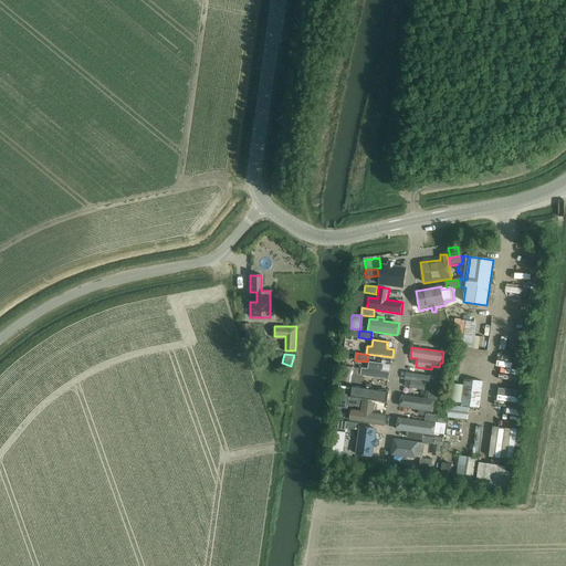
[(354,362),(353,374),(387,379),(389,367),(354,362)]
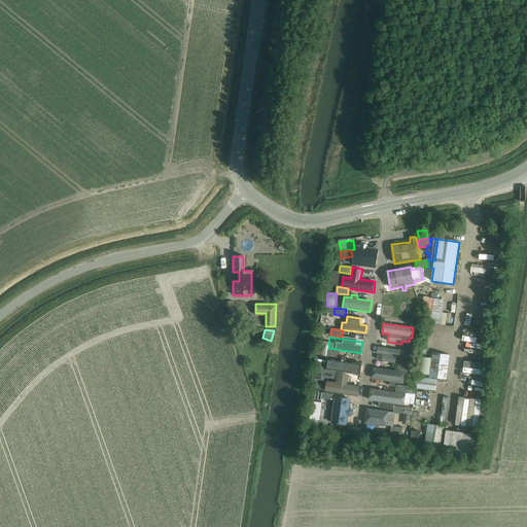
[(413,352),(414,345),(402,343),(401,350),(413,352)]
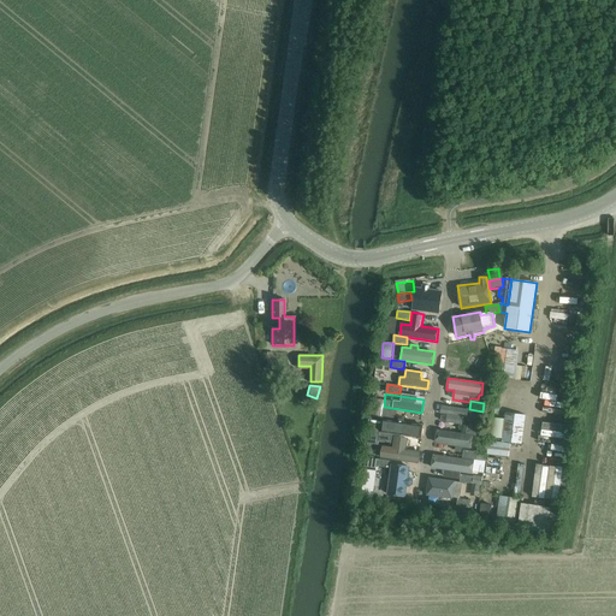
[(468,418),(468,409),(442,406),(440,414),(446,415),(446,422),(462,425),(463,418),(468,418)]
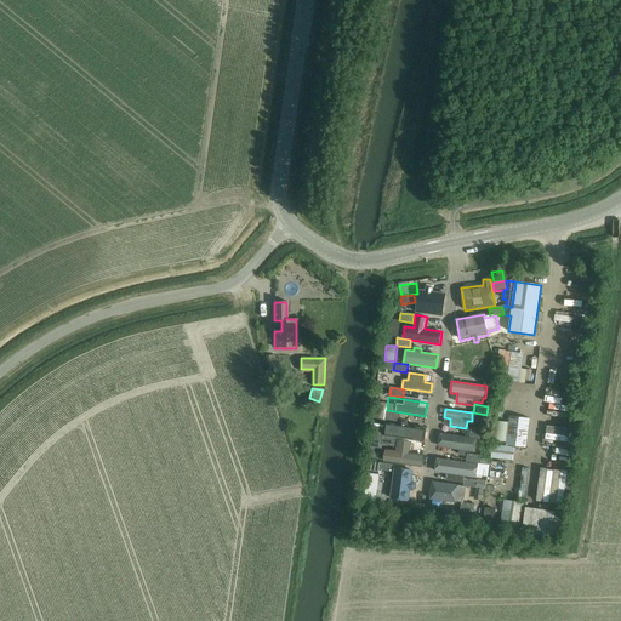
[(399,422),(400,414),(387,412),(386,420),(399,422)]
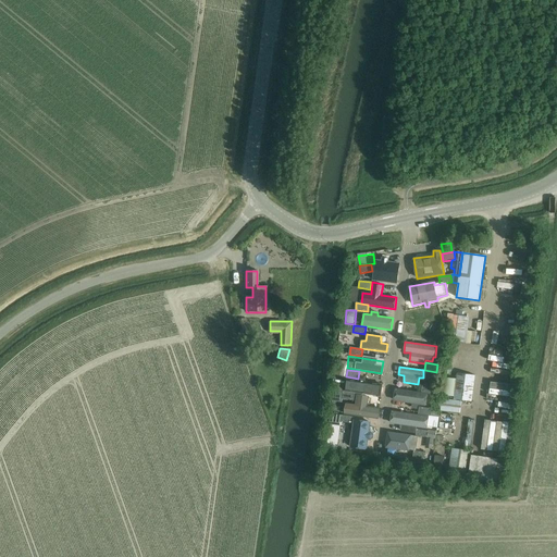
[(455,397),(454,399),(471,401),(474,375),(458,373),(457,380),(455,397)]
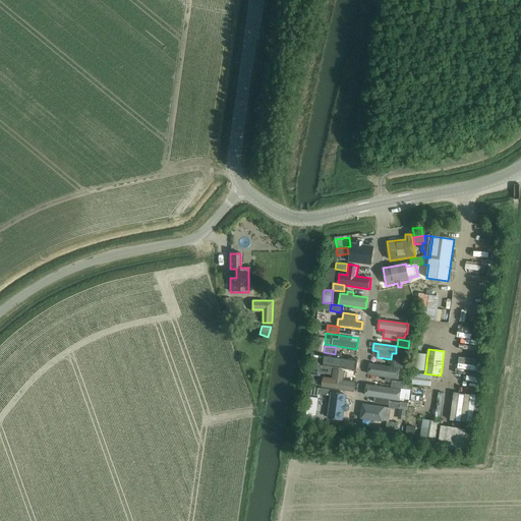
[(425,371),(427,355),(413,353),(411,369),(425,371)]
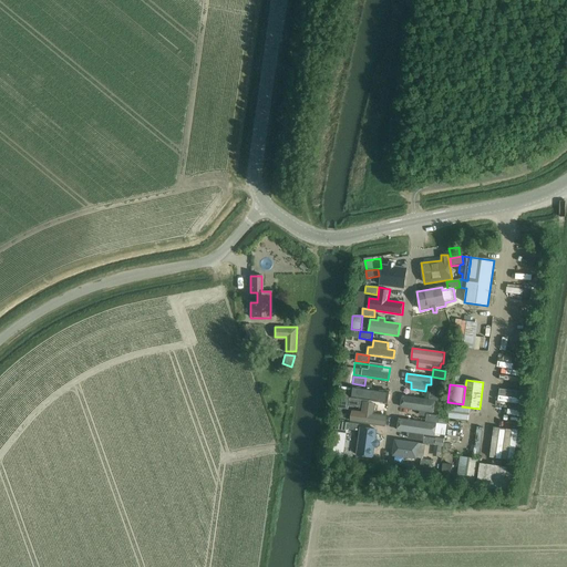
[(350,399),(362,401),(388,404),(389,391),(351,385),(350,399)]
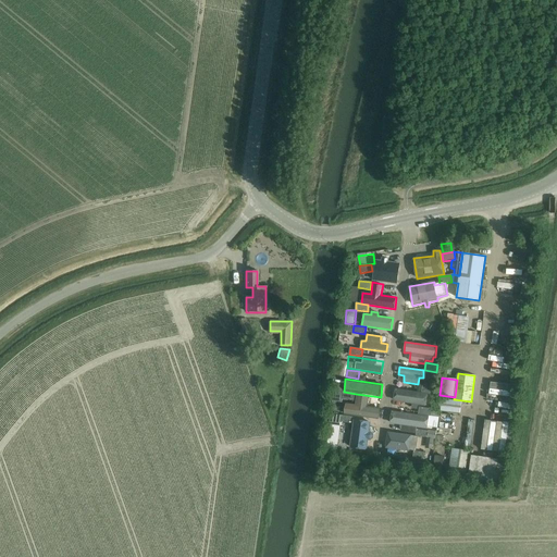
[(422,385),(421,392),(428,393),(433,394),(434,386),(422,385)]
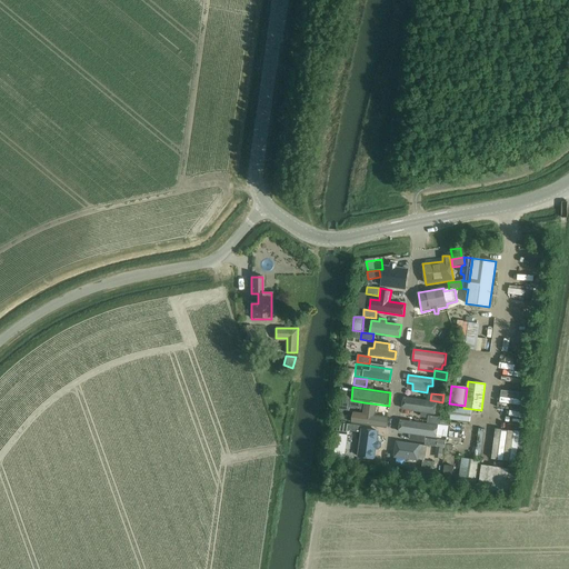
[(437,401),(430,400),(403,397),(402,410),(416,411),(413,420),(428,422),(428,416),(429,415),(435,415),(437,401)]
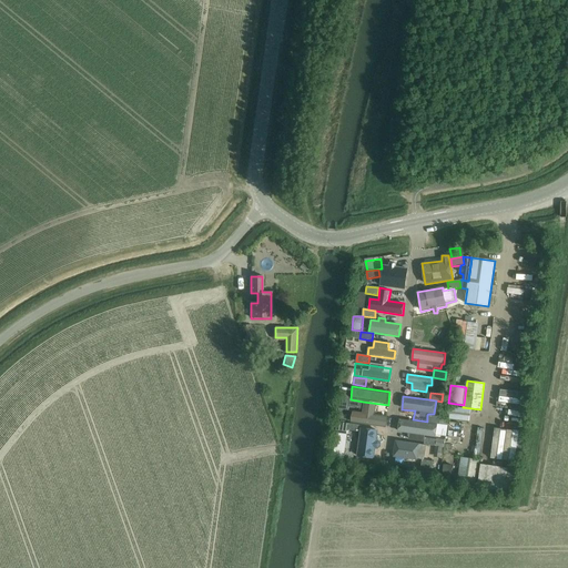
[(362,408),(363,402),(351,399),(350,407),(362,408)]
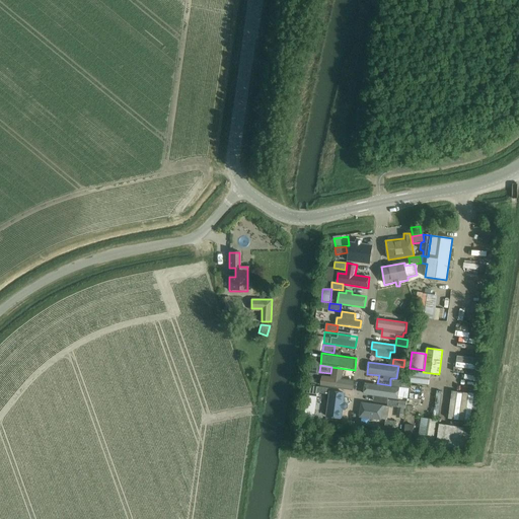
[(430,374),(413,372),(411,383),(428,385),(430,374)]
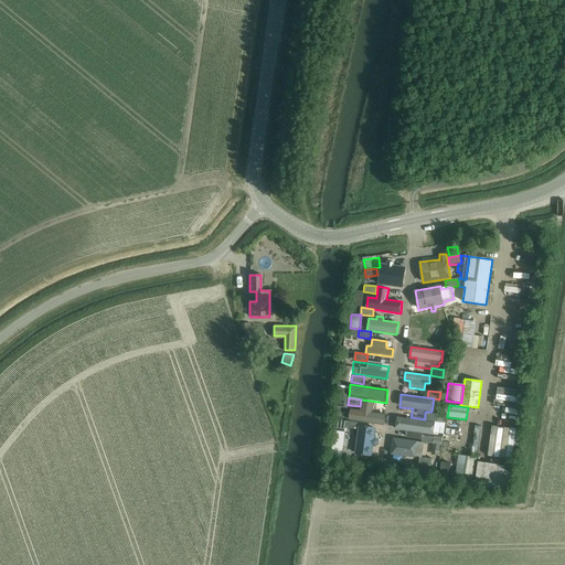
[(348,406),(345,418),(381,424),(382,412),(348,406)]
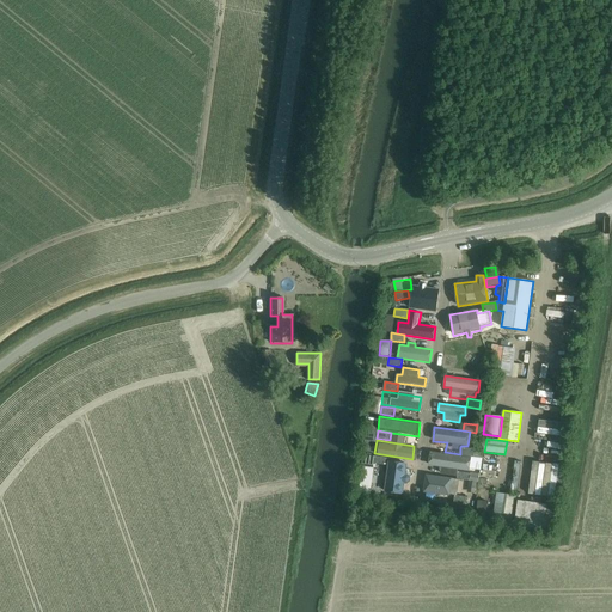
[(460,447),(460,454),(459,456),(471,457),(472,458),(473,452),(473,450),(460,447)]
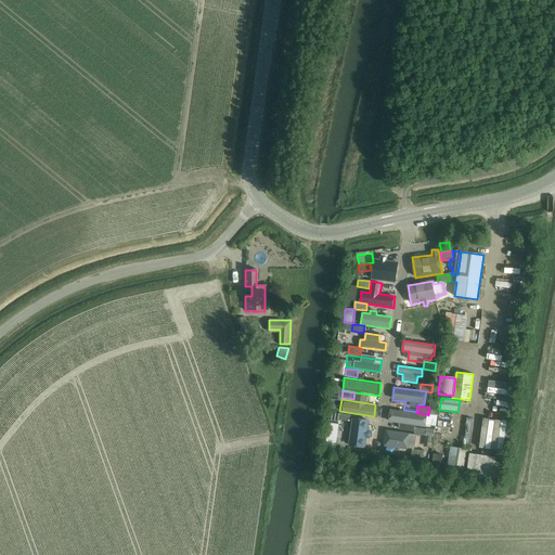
[(414,431),(415,428),(415,426),(426,427),(427,414),(416,413),(390,410),(389,422),(400,424),(399,430),(414,431)]
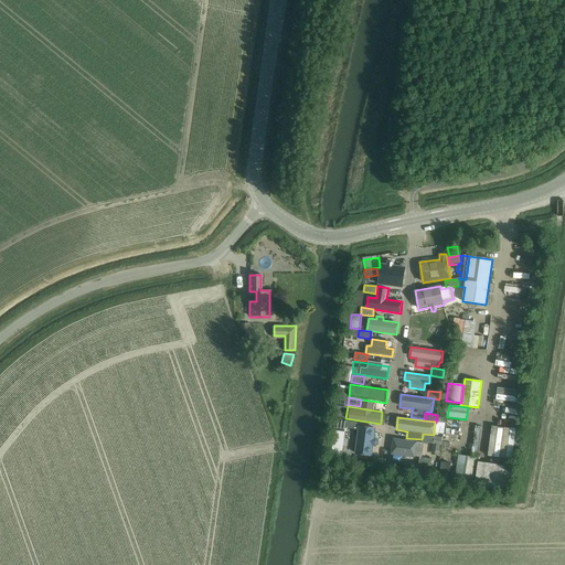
[(336,419),(333,428),(344,430),(345,428),(347,422),(336,419)]
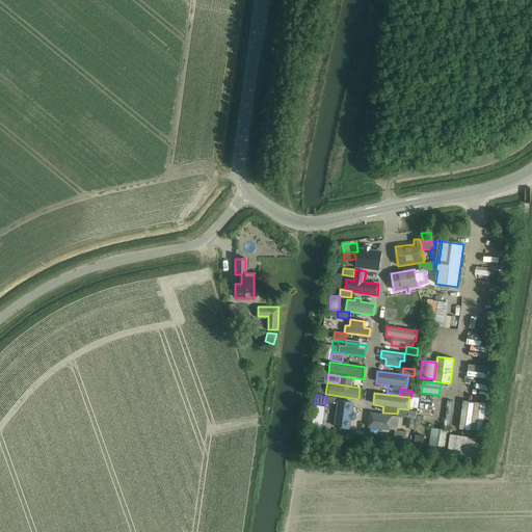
[(354,403),(338,400),(334,427),(351,430),(352,421),(354,421),(357,419),(357,415),(355,413),(353,411),(354,403)]
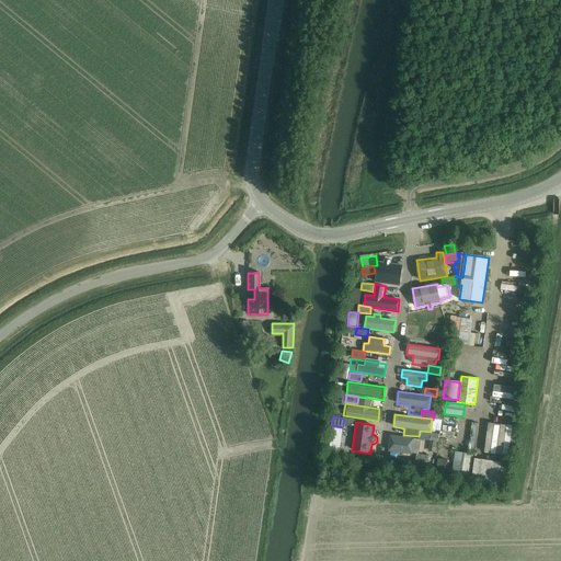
[(419,439),(431,441),(438,442),(439,435),(431,434),(420,433),(419,436),(419,439)]
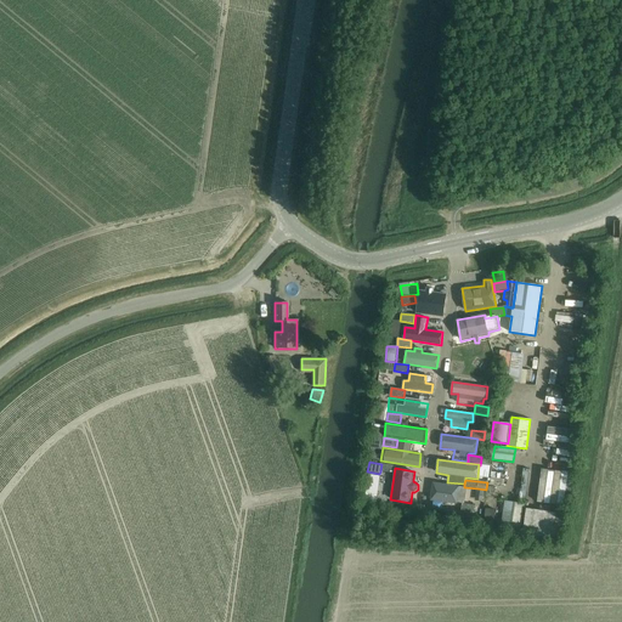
[(467,487),(433,482),(430,501),(458,504),(458,502),(465,503),(467,487)]
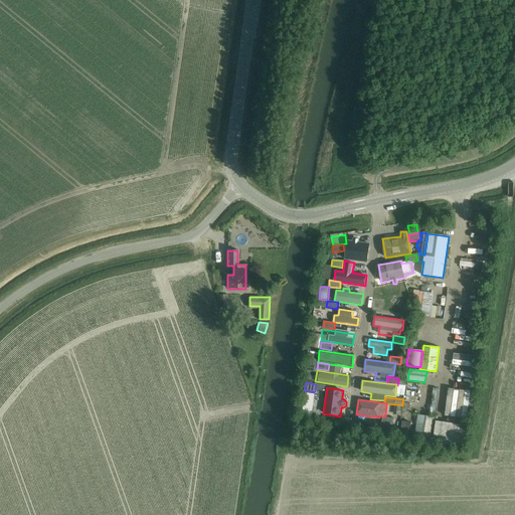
[(418,414),(414,441),(431,443),(435,417),(418,414)]
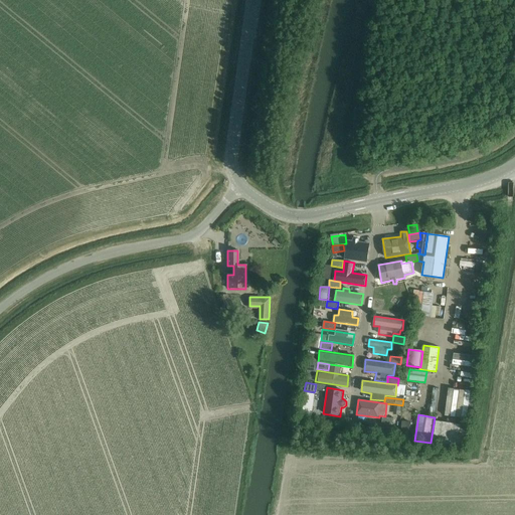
[(467,424),(436,420),(434,443),(463,447),(467,424)]
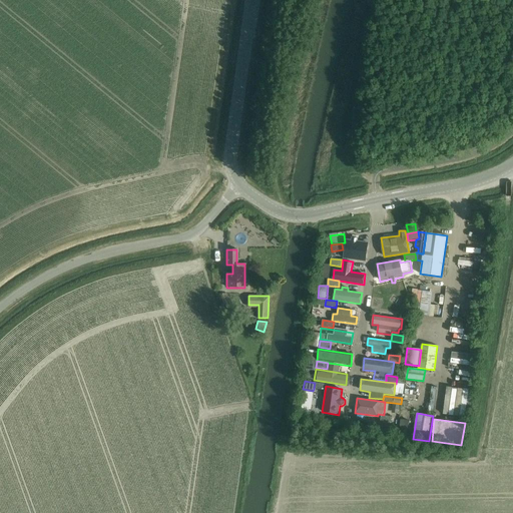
[(408,433),(409,421),(401,420),(400,432),(408,433)]
